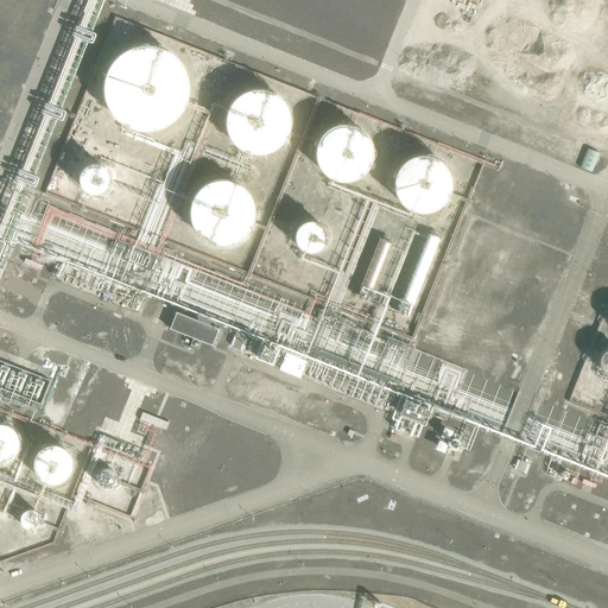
[(33,183),(55,115),(65,119),(69,107),(64,106),(89,30),(86,29),(87,26),(70,20),(20,175),(21,175),(21,178),(33,183)]
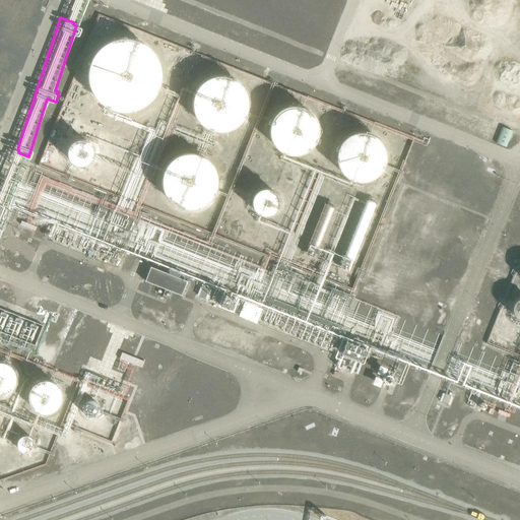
[(159,73),(159,66),(157,59),(153,53),(150,48),(145,44),(139,40),(132,38),(125,37),(118,37),(114,38),(111,40),(104,43),(99,47),(93,53),(90,59),(88,66),(87,73),(88,79),(90,86),(93,92),(99,99),(103,102),(106,104),(110,106),(114,108),(118,109),(123,109),(130,109),(137,107),(142,104),(145,102),(148,100),(153,93),(156,87),(159,80),(159,73)]
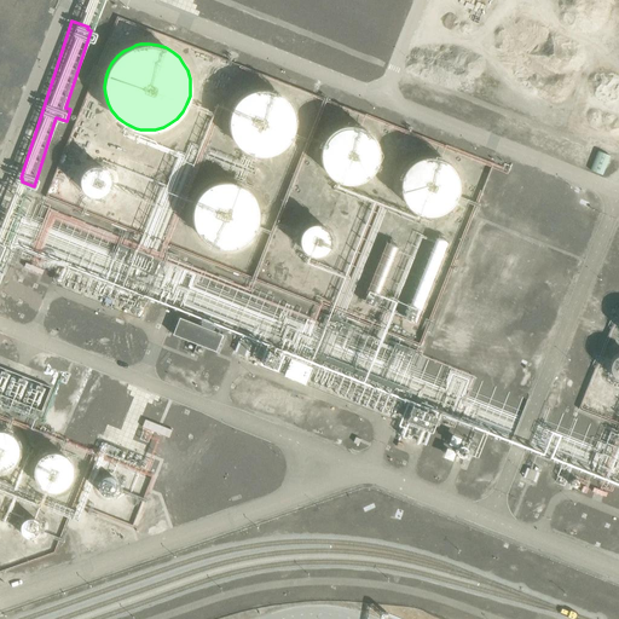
[(290,126),(290,125),(290,119),(288,114),(285,108),(281,103),(277,99),(272,97),(266,96),(260,94),(254,96),(248,98),(242,102),(239,104),(236,108),(232,114),(231,120),(231,126),(231,131),(233,137),(236,142),(239,146),(244,150),(249,152),(255,155),(261,155),(267,154),(273,152),(278,149),(282,146),(285,142),(288,137),(290,131),(290,126)]
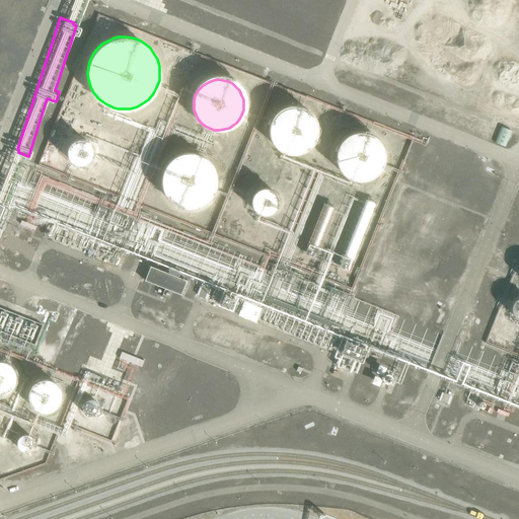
[(319,133),(319,132),(318,127),(317,123),(314,118),(311,114),(307,110),(303,108),(298,107),(294,106),(290,107),(285,108),(280,110),(277,114),(274,118),(272,121),(270,127),(269,132),(269,137),(271,141),(273,145),(276,149),(279,152),(284,155),(288,157),(293,157),(299,157),(303,156),(307,153),(311,150),(314,146),(317,142),(318,137),(319,133)]
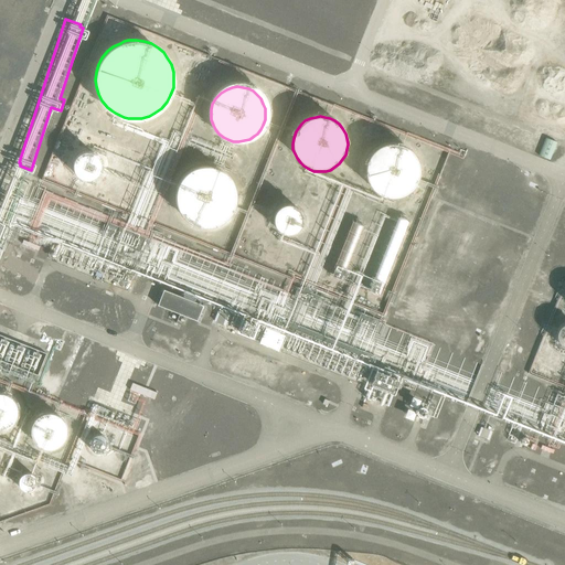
[(551,159),(556,141),(546,138),(541,156),(551,159)]
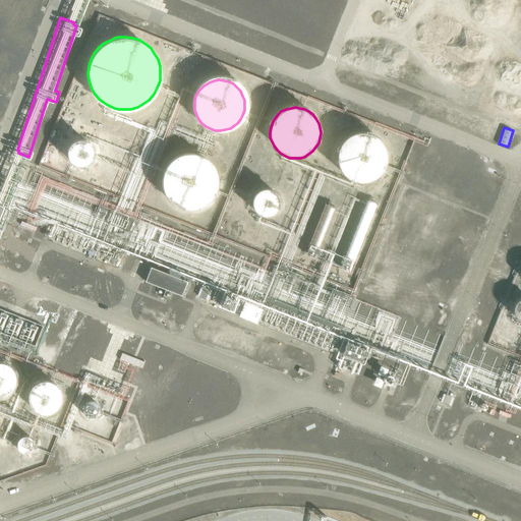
[(386,159),(386,158),(385,153),(384,148),(382,143),(379,140),(374,136),(369,134),(364,133),(361,132),(356,133),(352,134),(347,136),(343,139),(340,143),(338,147),(336,152),(335,157),(336,162),(337,167),(339,171),(342,175),(346,178),(350,181),(355,182),(359,183),(365,183),(369,181),(373,179),(379,176),(382,172),(384,168),(385,163),(386,159)]
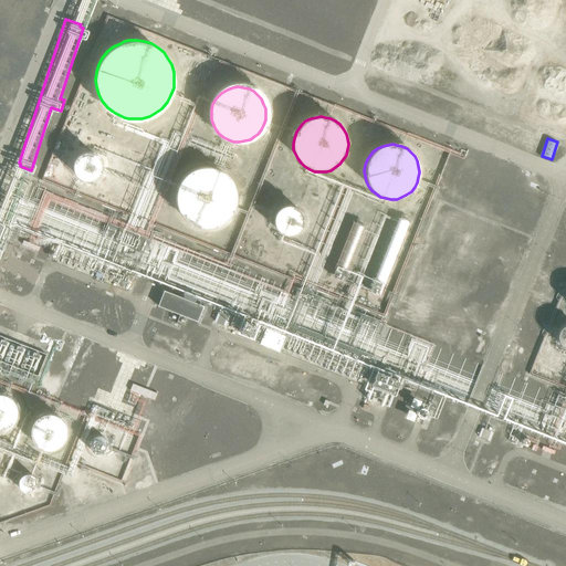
[(95,167),(94,163),(92,159),(88,157),(84,156),(80,156),(77,157),(76,158),(74,160),(73,161),(73,164),(72,167),(73,171),(75,175),(76,176),(79,177),(83,178),(87,178),(91,176),(93,174),(94,171),(94,169),(95,167)]
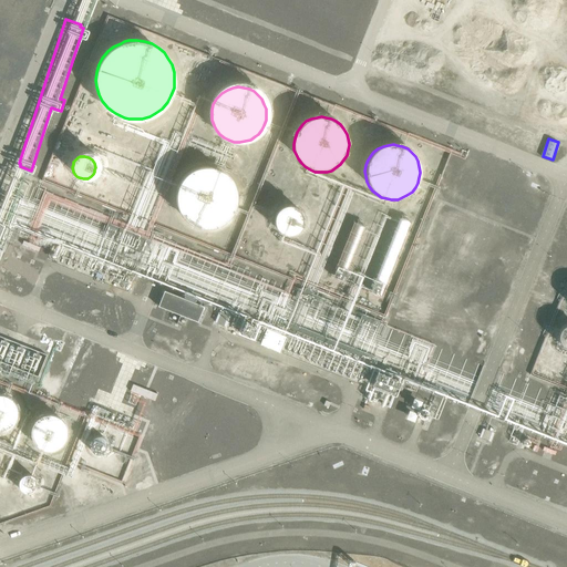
[(233,195),(233,189),(230,184),(228,179),(226,176),(222,172),(217,169),(212,168),(206,167),(200,168),(195,169),(191,172),(186,175),(183,179),(181,184),(178,189),(178,195),(178,199),(179,205),(183,210),(186,214),(191,218),(195,220),(200,222),(205,223),(210,222),(215,220),(220,218),(224,215),(228,212),(230,207),(233,202),(233,195)]
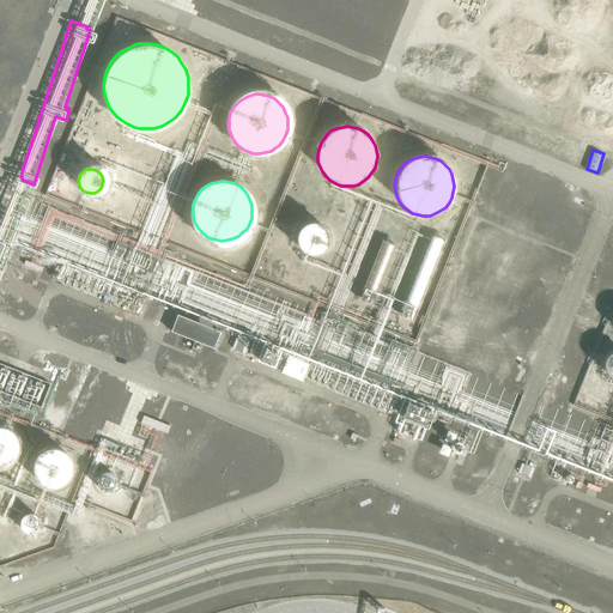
[(326,241),(325,237),(323,235),(322,232),(321,231),(319,229),(314,228),(310,229),(307,230),(305,231),(302,235),(302,237),(301,241),(302,244),(304,249),(307,250),(308,252),(313,253),(316,253),(319,252),(321,249),(323,248),(325,246),(325,243),(326,241)]
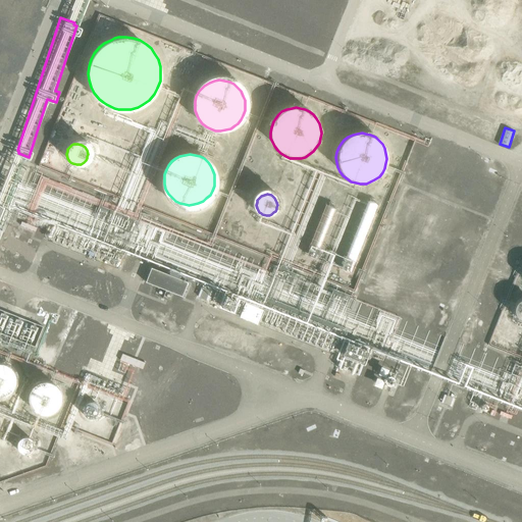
[(357,244),(356,249),(360,250),(376,204),(367,201),(353,243),(357,244)]
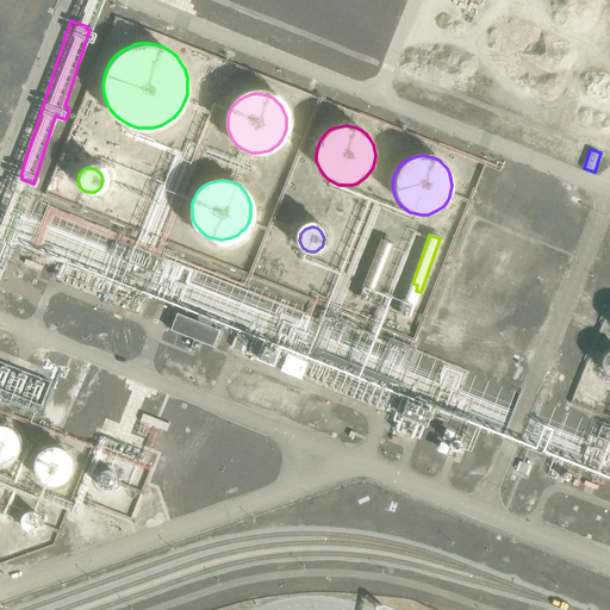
[(383,277),(390,241),(378,238),(371,274),(383,277)]
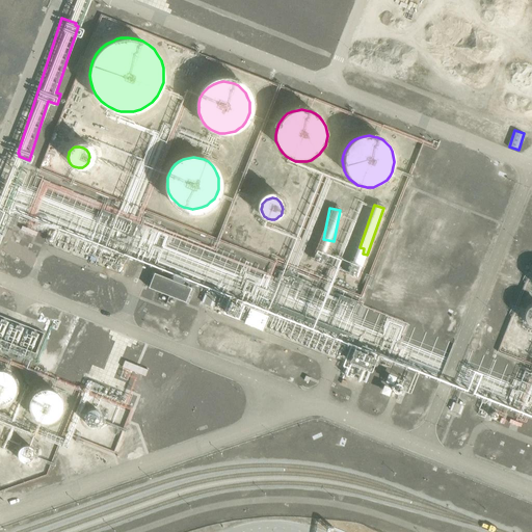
[(154,274),(151,288),(187,302),(191,288),(154,274)]
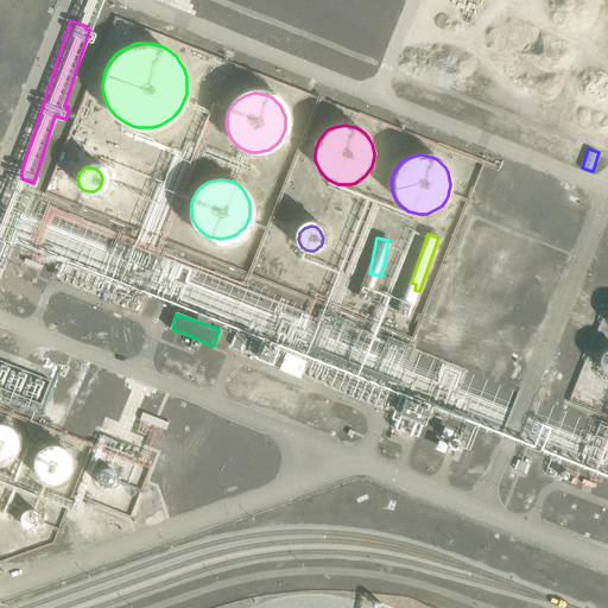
[(286,354),(280,368),(301,377),(306,361),(286,354)]
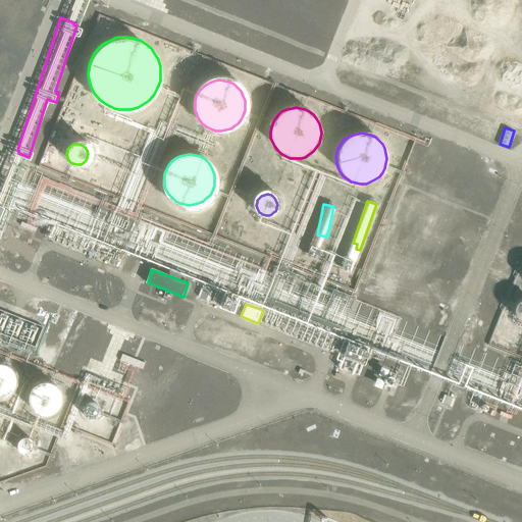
[(0,332),(36,346),(43,325),(0,309),(0,332)]
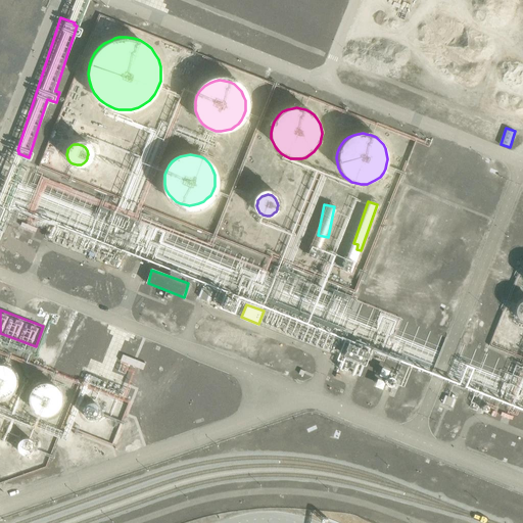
[(13,378),(13,377),(13,374),(13,372),(10,368),(8,367),(6,365),(3,364),(1,364),(0,363),(0,390),(2,390),(5,389),(7,389),(9,387),(11,385),(12,382),(13,380),(13,378)]
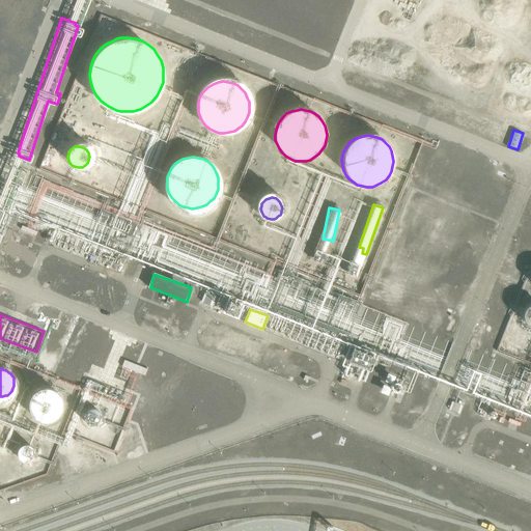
[(58,401),(58,399),(57,396),(56,394),(54,392),(52,391),(50,389),(48,388),(45,388),(42,388),(39,389),(37,390),(35,392),(33,394),(32,396),(31,399),(31,401),(31,404),(31,407),(33,409),(34,411),(36,413),(38,414),(42,415),(44,415),(47,415),(49,415),(51,414),(54,412),(56,410),(57,407),(57,404),(58,401)]
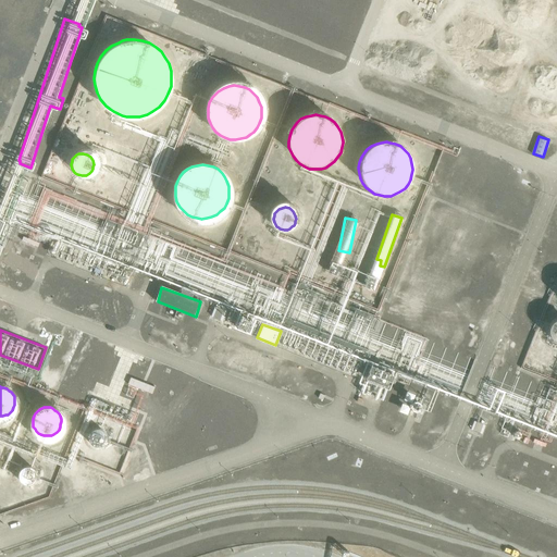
[(189,450),(192,436),(177,434),(175,447),(189,450)]
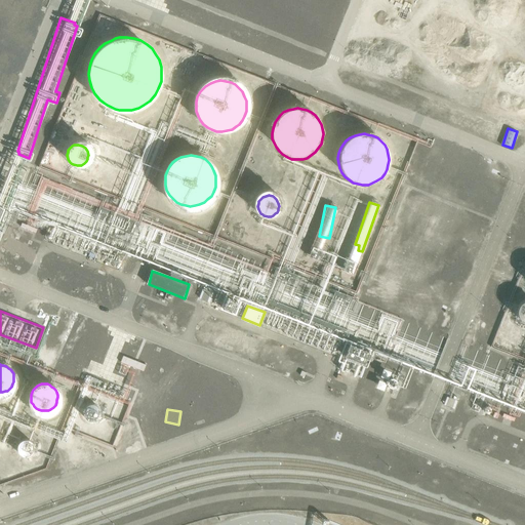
[(39,448),(39,447),(38,444),(38,443),(36,441),(34,440),(30,439),(28,439),(26,440),(24,442),(23,445),(22,448),(23,451),(25,454),(28,455),(31,456),(34,455),(36,454),(38,451),(39,448)]
